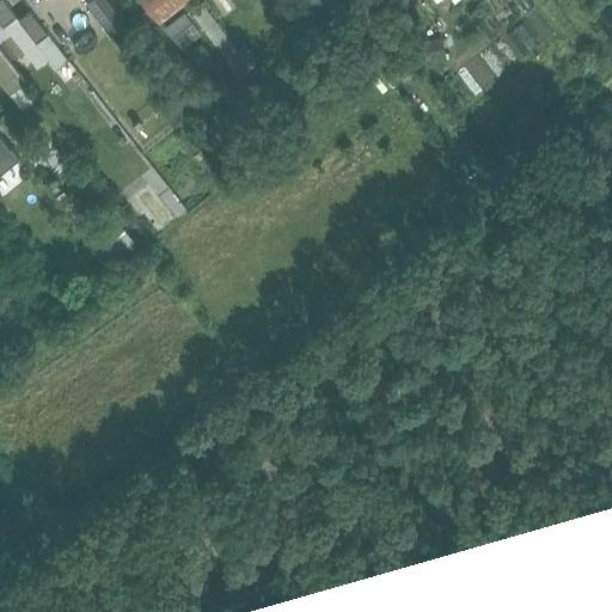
[(0,0),(0,22),(2,25),(16,16),(4,0),(0,0)]
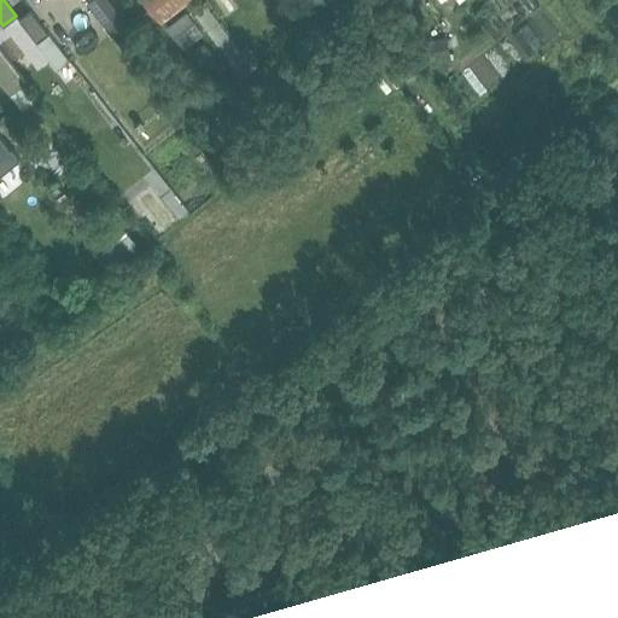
[(109,0),(91,0),(86,4),(111,35),(127,23),(109,0)]
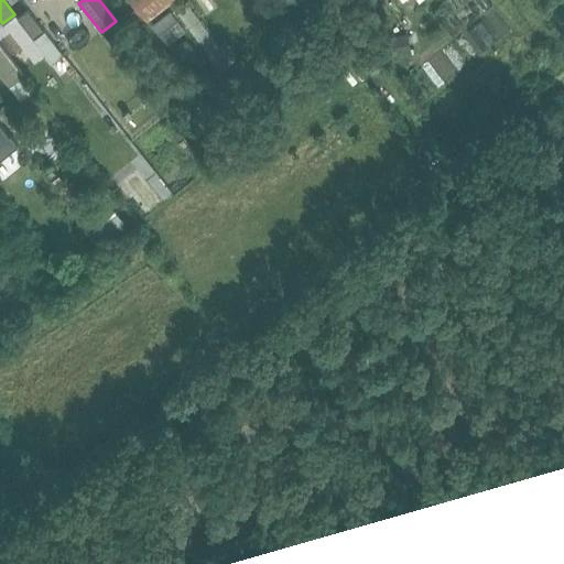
[(131,0),(148,22),(179,0),(131,0)]
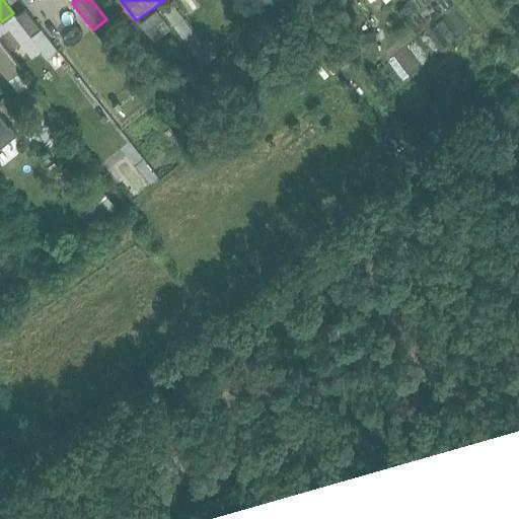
[(171,0),(170,0),(160,8),(172,24),(183,16),(182,14),(183,13),(180,8),(178,9),(176,7),(178,5),(174,0),(173,2),(171,0)]
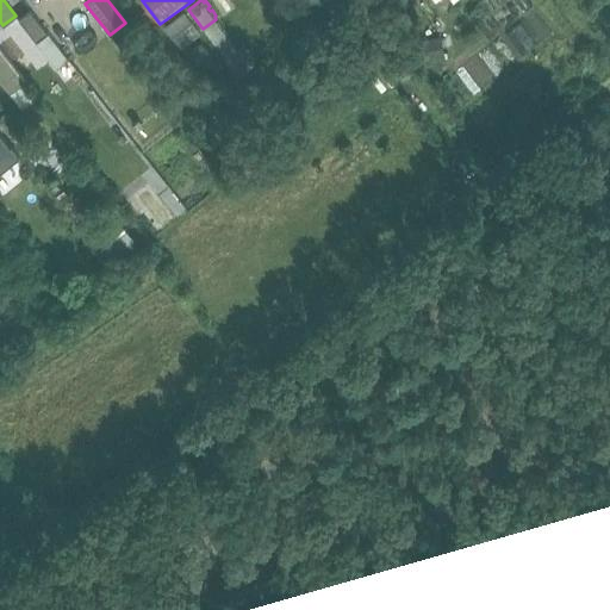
[(230,0),(213,0),(224,14),(235,7),(230,0)]
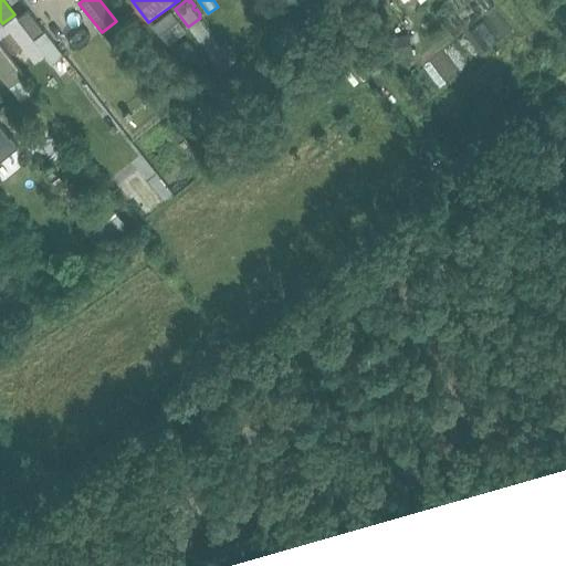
[(402,0),(410,10),(423,0),(402,0)]
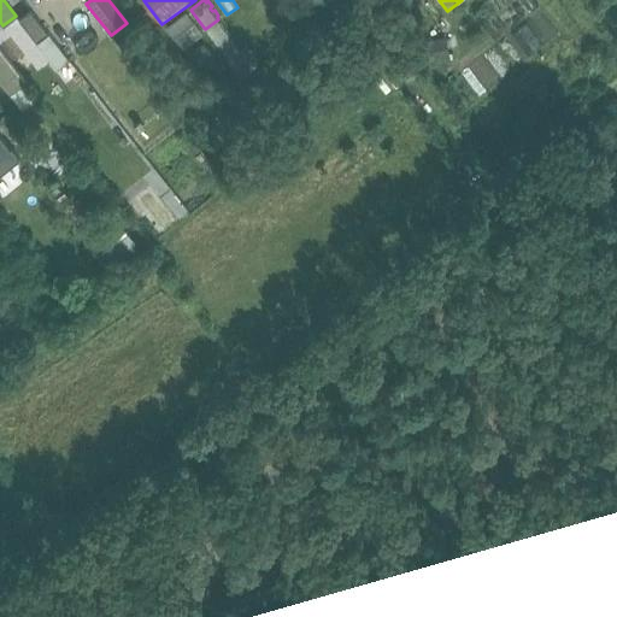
[(541,42),(556,33),(540,9),(526,18),(541,42)]
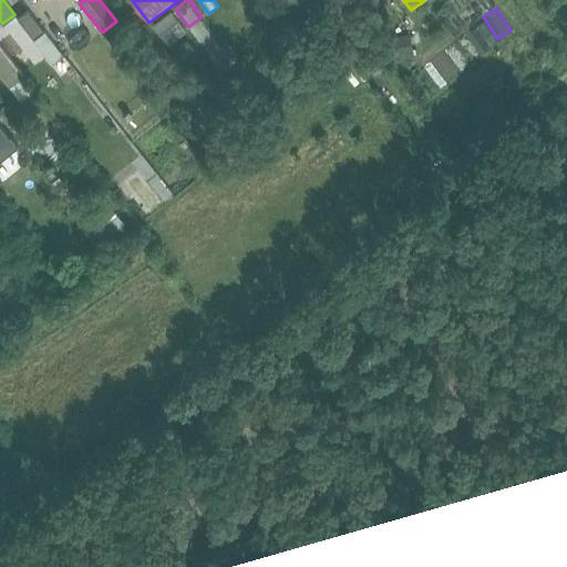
[(28,10),(17,18),(34,39),(44,30),(28,10)]
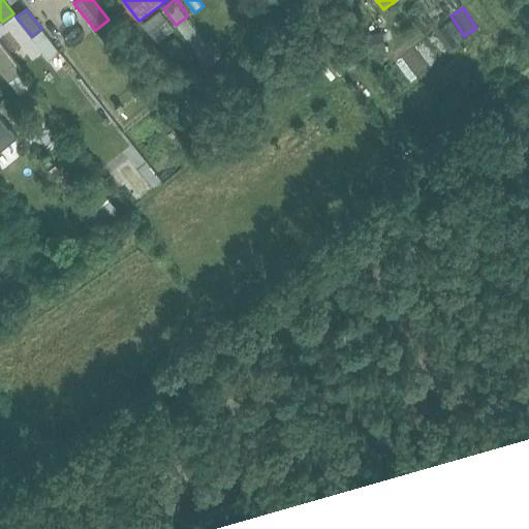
[(159,10),(143,24),(149,33),(150,32),(157,41),(174,29),(159,10)]
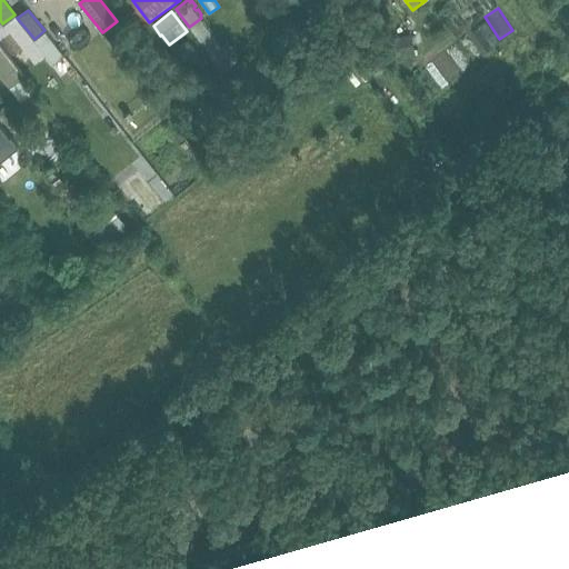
[(302,12),(275,37),(285,47),(311,22),(302,12)]
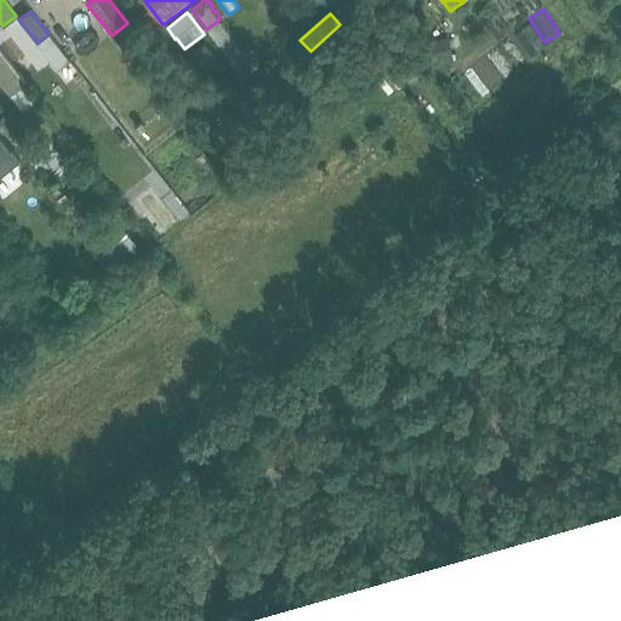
[(436,40),(404,64),(412,75),(438,57),(439,61),(454,58),(445,18),(433,27),(436,40)]
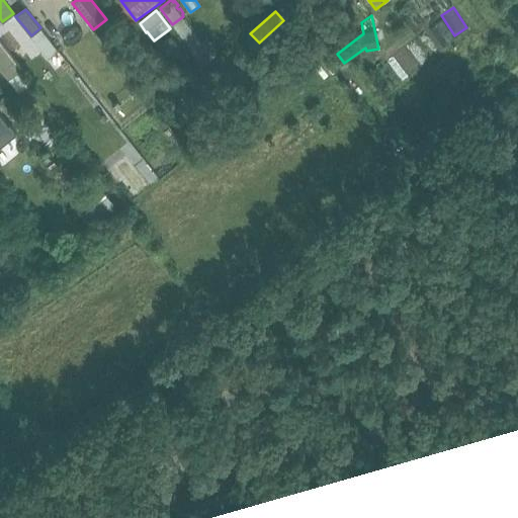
[(184,18),(174,26),(203,66),(216,57),(214,56),(218,54),(216,51),(212,53),(210,50),(213,48),(210,45),(208,47),(206,44),(208,41),(206,38),(201,42),(184,18)]
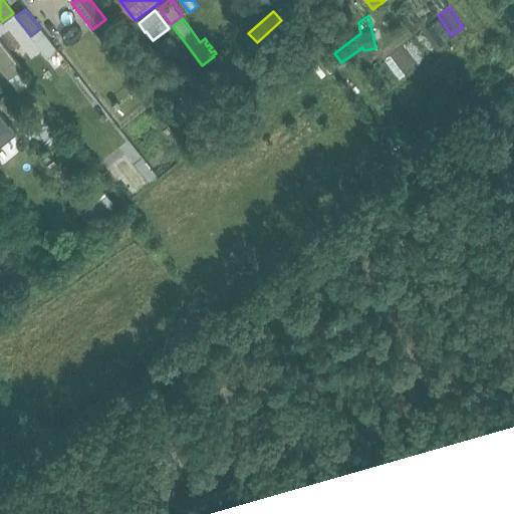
[(76,22),(61,29),(67,40),(81,33),(76,22)]
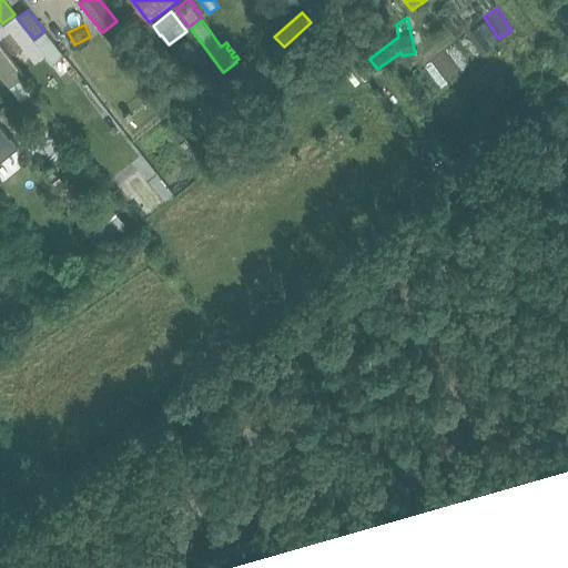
[(46,32),(33,41),(48,60),(59,50),(46,32)]
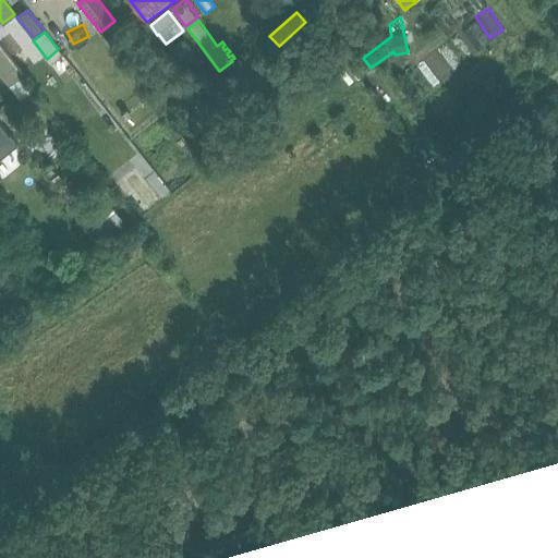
[(182,39),(172,46),(183,61),(193,53),(192,52),(199,47),(194,39),(185,45),(182,39)]
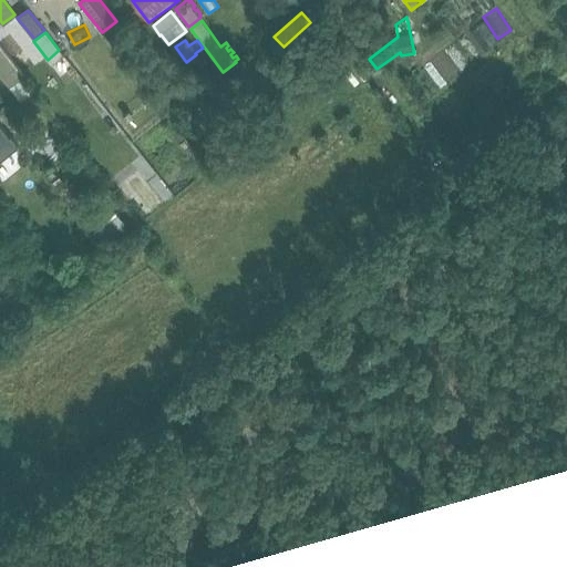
[(0,75),(9,86),(10,86),(20,100),(34,89),(0,44),(0,75)]
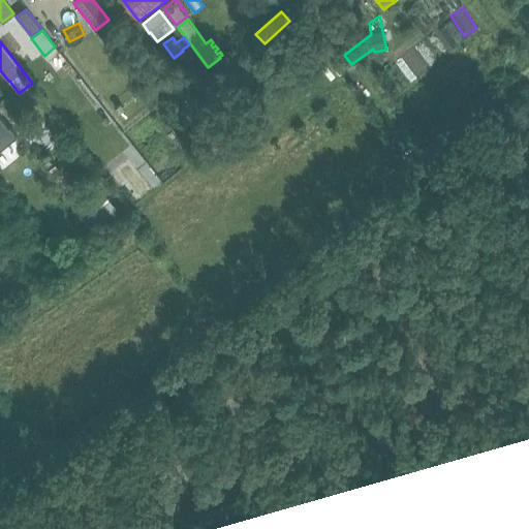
[(60,52),(45,60),(53,72),(67,64),(60,52)]
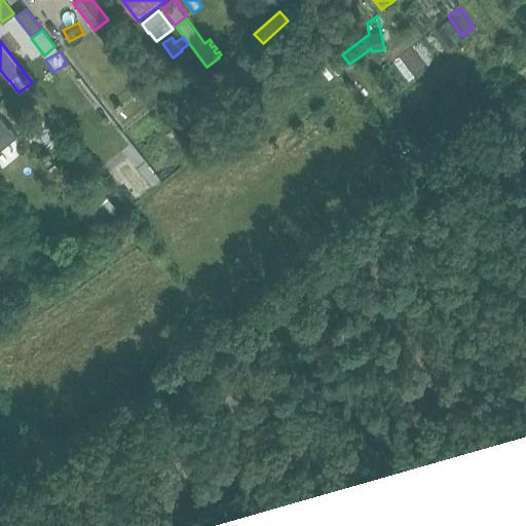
[(1,102),(0,102),(0,110),(16,132),(17,133),(26,127),(21,120),(25,117),(13,102),(6,107),(1,102)]
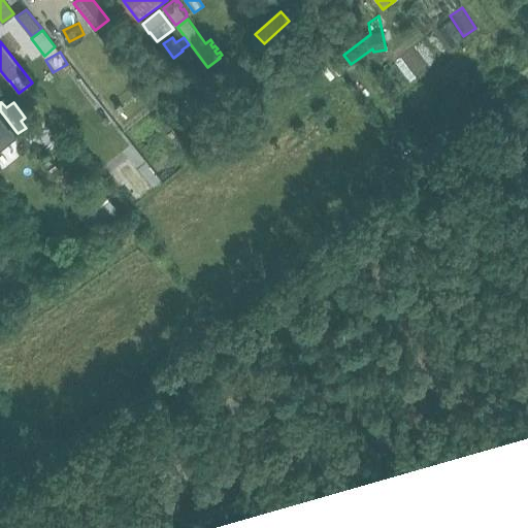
[(17,132),(0,110),(0,132),(5,128),(11,136),(17,132)]
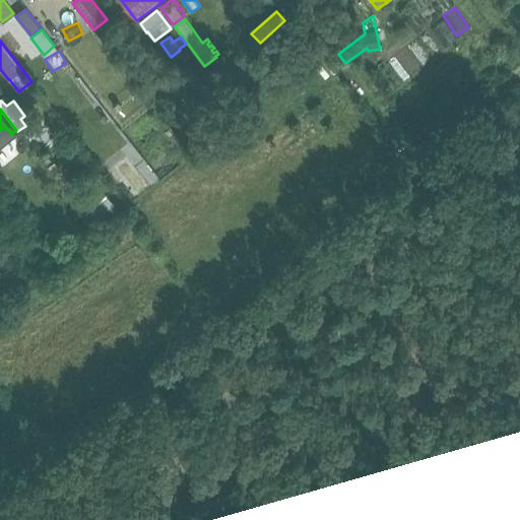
[(0,147),(0,173),(5,180),(17,170),(0,147)]
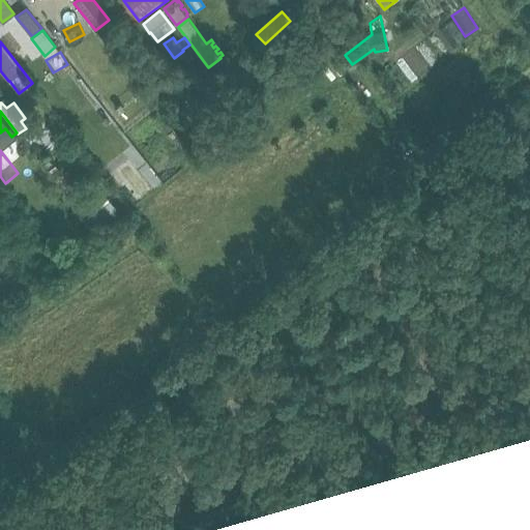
[(49,158),(42,163),(55,180),(63,174),(55,164),(54,166),(49,158)]
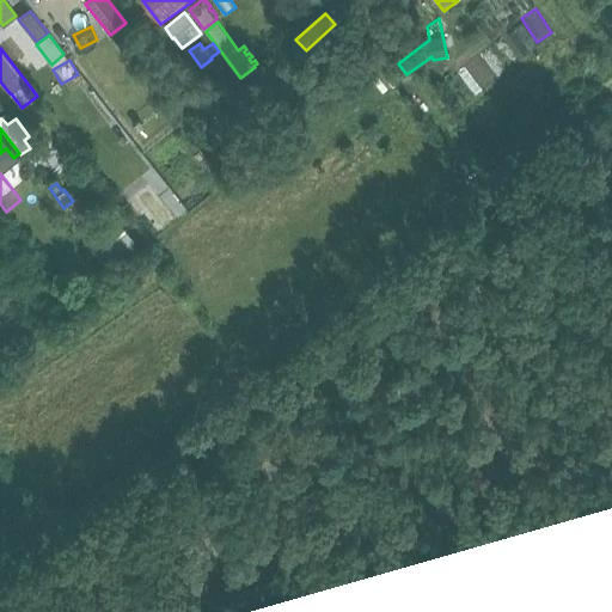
[(115,219),(92,238),(121,270),(144,250),(142,249),(151,242),(146,234),(136,243),(115,219)]
